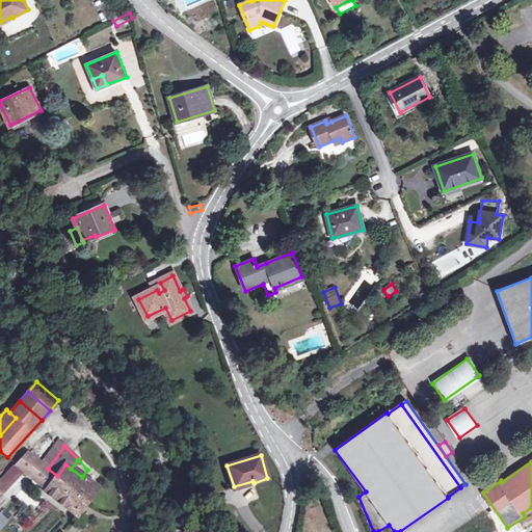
[(23,472),(16,464),(1,480),(8,486),(23,472)]
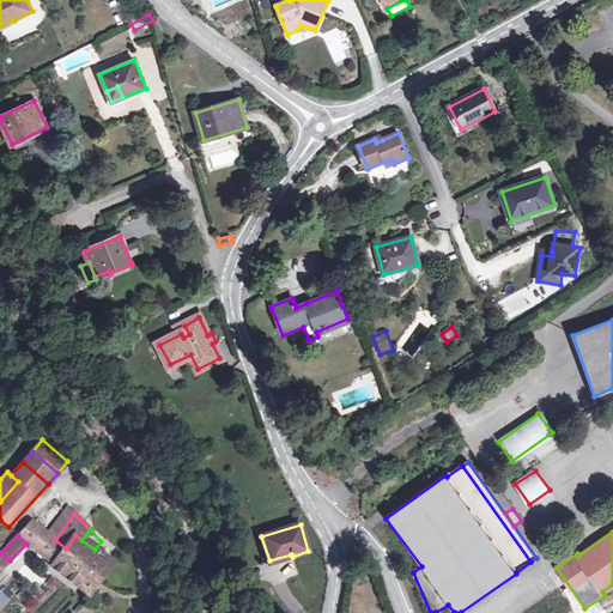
[(76,535),(66,548),(53,565),(64,574),(76,583),(90,594),(99,581),(113,562),(95,550),(82,540),(76,535)]
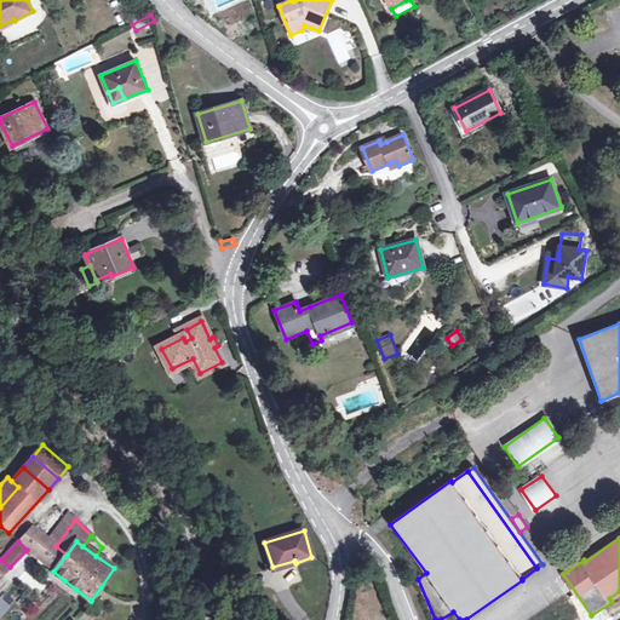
[(67,555),(56,546),(44,563),(53,572),(67,555)]
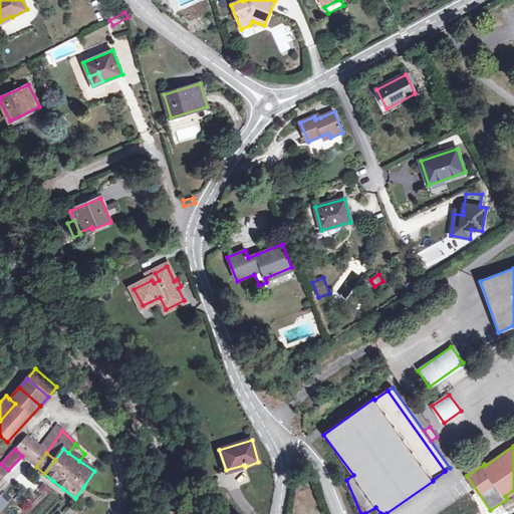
[(3,492),(0,494),(0,509),(11,500),(3,492)]
